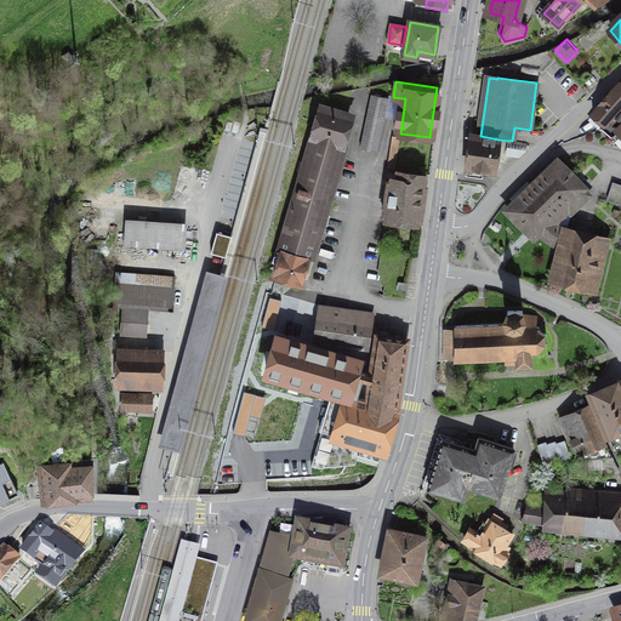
[(617,130),(620,125),(620,85),(593,114),(603,123),(600,126),(611,136),(617,130)]
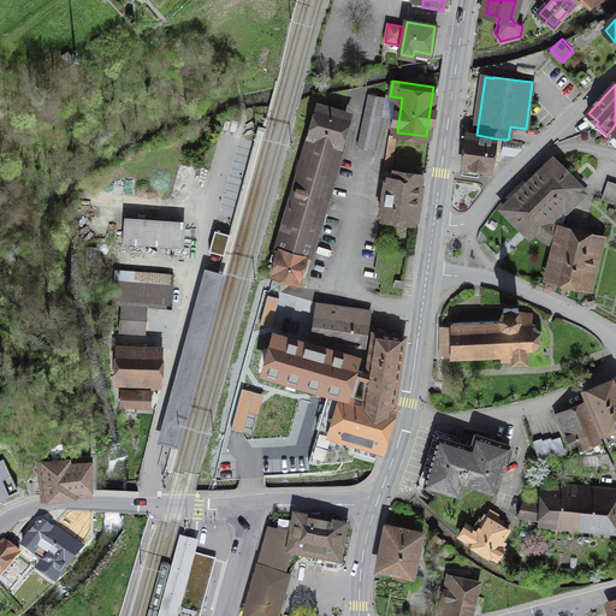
[(368,94),(357,147),(374,150),(385,98),(368,94)]
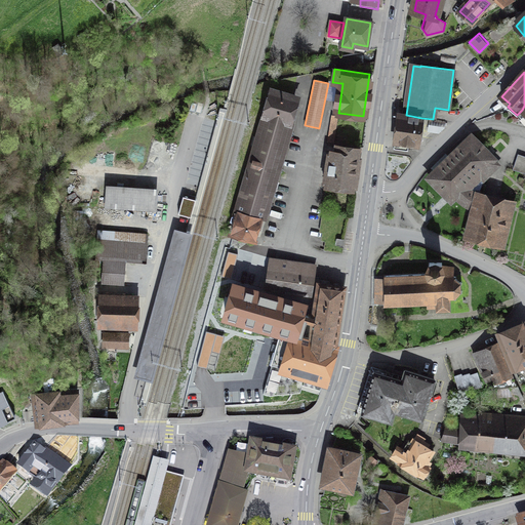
[(295,123),(301,96),(271,89),(265,117),(295,123)]
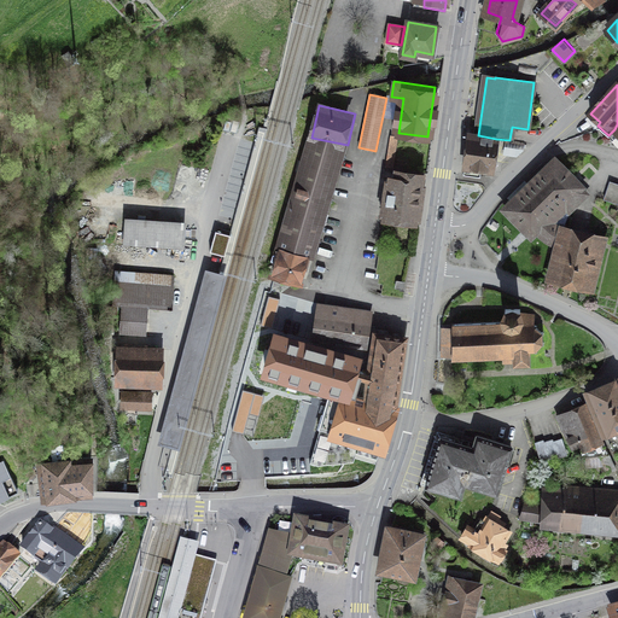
[(490,172),(493,169),(496,139),(478,135),(470,134),(464,175),(481,178),(482,170),(490,172)]
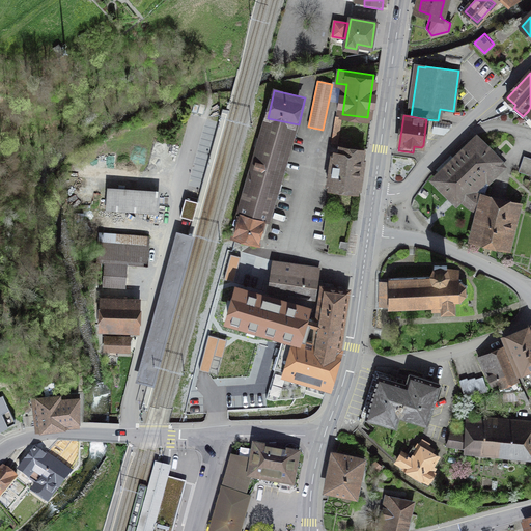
[(342,118),(335,117),(331,143),(338,144),(342,118)]
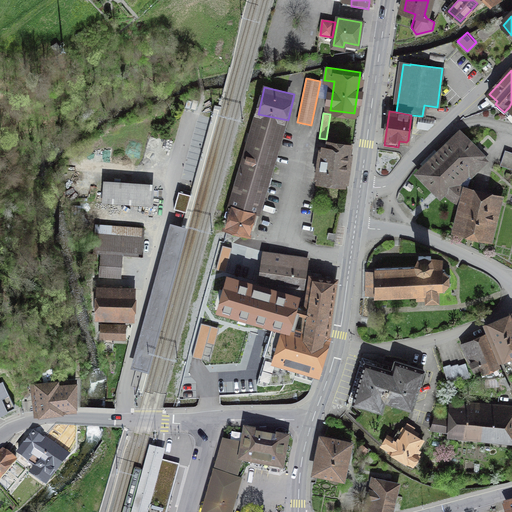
[(255,213),(262,216),(288,120),(258,114),(230,207),(255,213)]
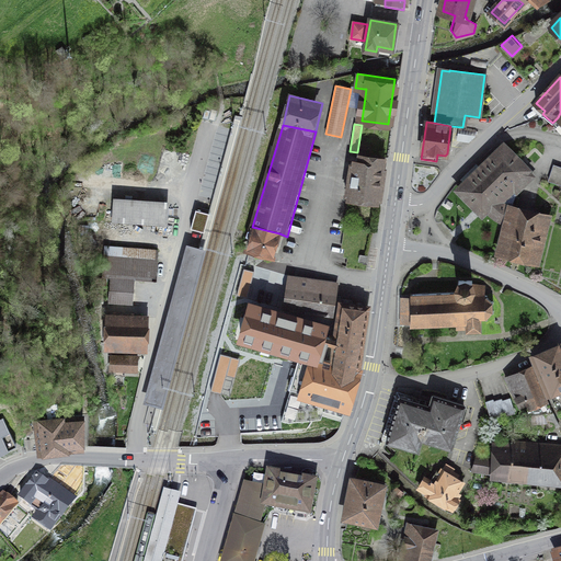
[(477,208),(481,204),(490,213),(494,217),(499,219),(503,222),(507,224),(512,208),(508,207),(506,206),(504,204),(502,202),(514,190),(517,192),(533,176),(527,171),(527,170),(503,146),(458,190),(477,208)]
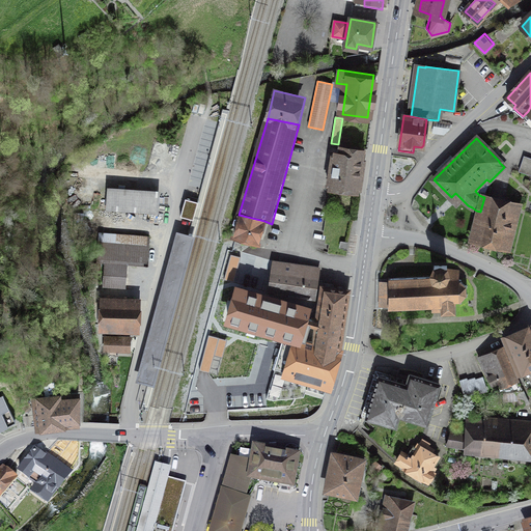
[(331,187),(356,191),(362,151),(343,148),(342,155),(336,155),(332,155),(331,163),(335,164),(331,187)]
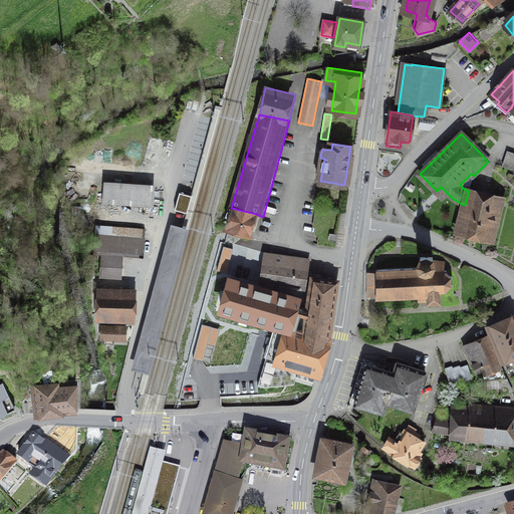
[(513,153),(507,152),(502,166),(513,169),(513,153)]
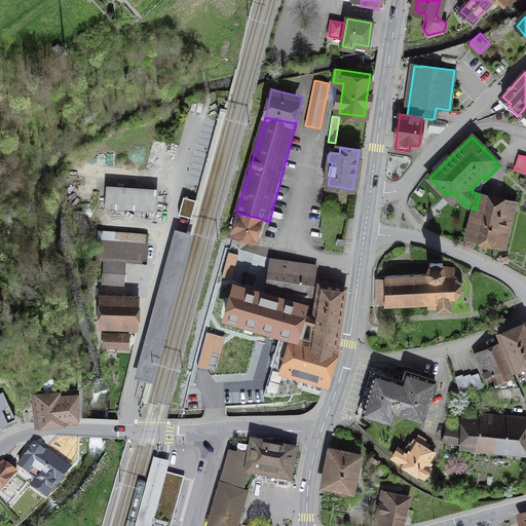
[(158,189),(108,185),(107,208),(157,211),(158,189)]
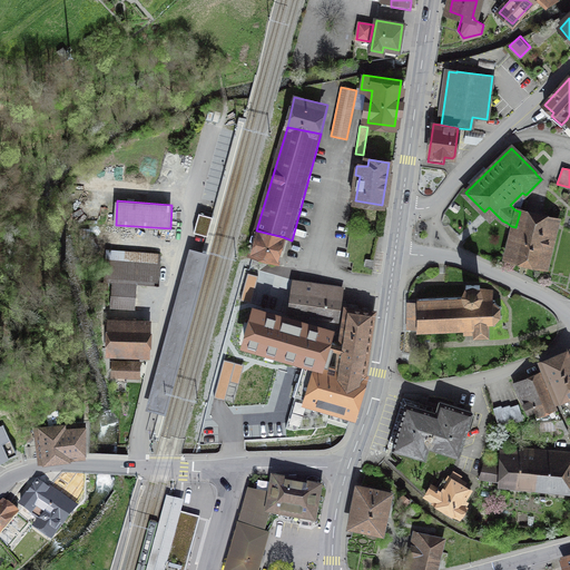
[(509,256),(543,264),(551,234),(550,234),(554,219),(520,212),(516,227),(509,256)]
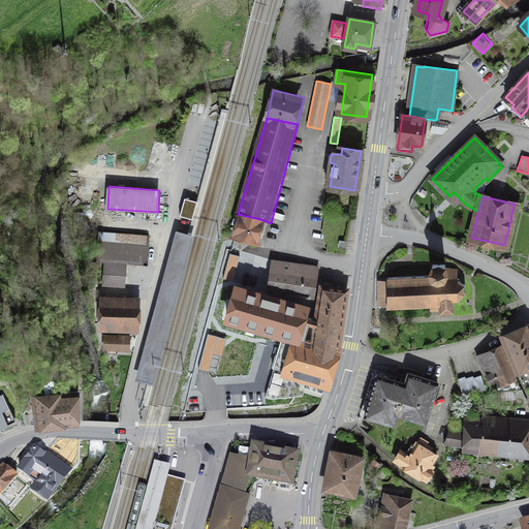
[(231,239),(257,246),(263,220),(238,214),(231,239)]
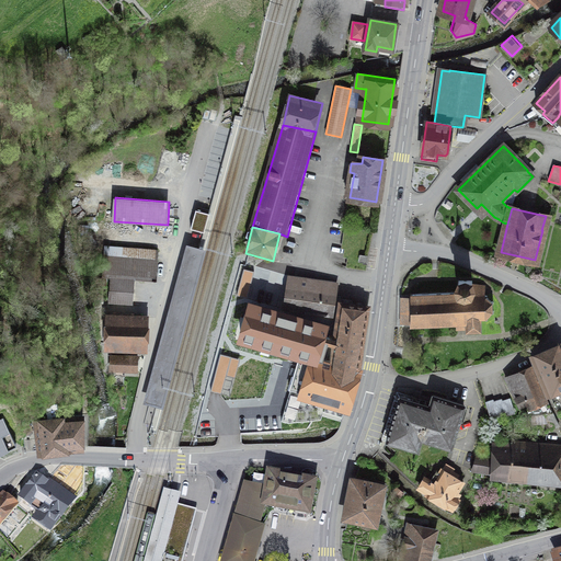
[(350,256),(347,267),(366,271),(368,258),(374,233),(345,228),(343,247),(346,248),(345,255),(350,256)]
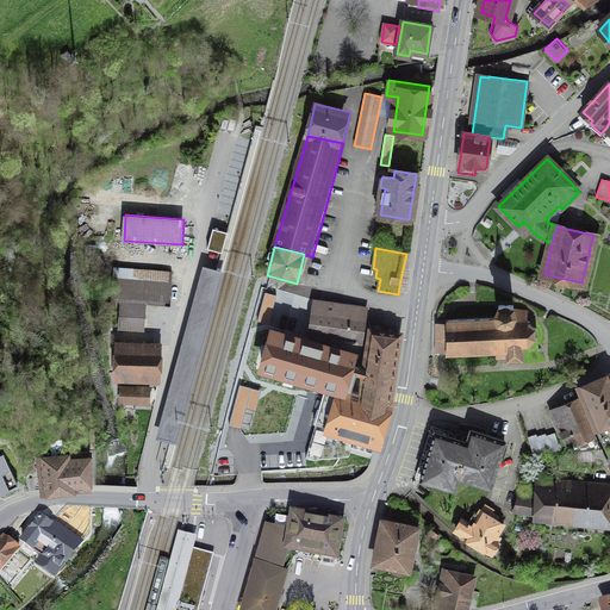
[(224,273),(203,267),(156,440),(178,446),(224,273)]
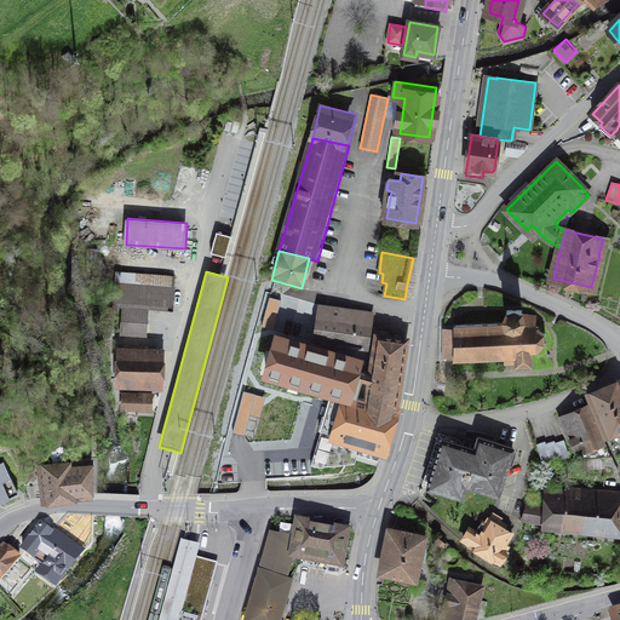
[(174,276),(114,273),(112,308),(173,311),(174,276)]
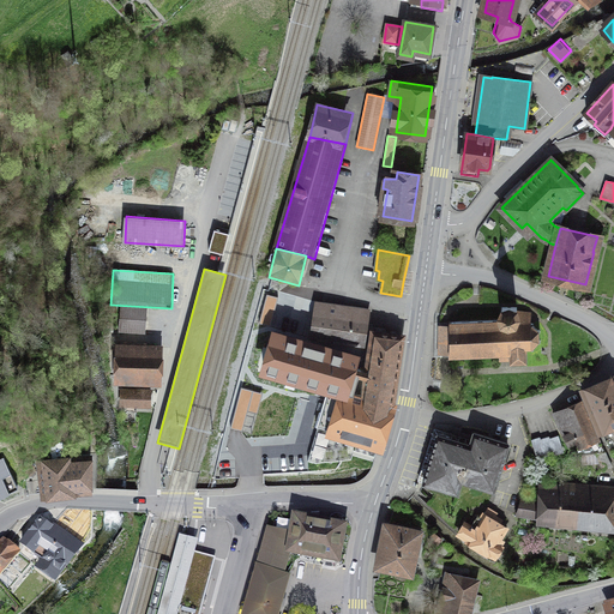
[(371,313),(315,302),(309,338),(365,348),(371,313)]
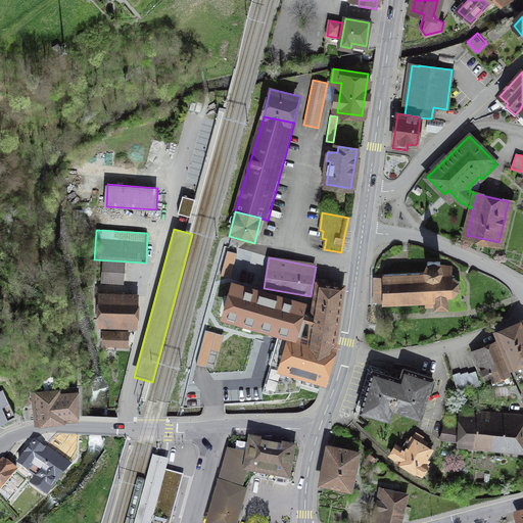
[(99,262),(99,283),(124,284),(124,263),(99,262)]
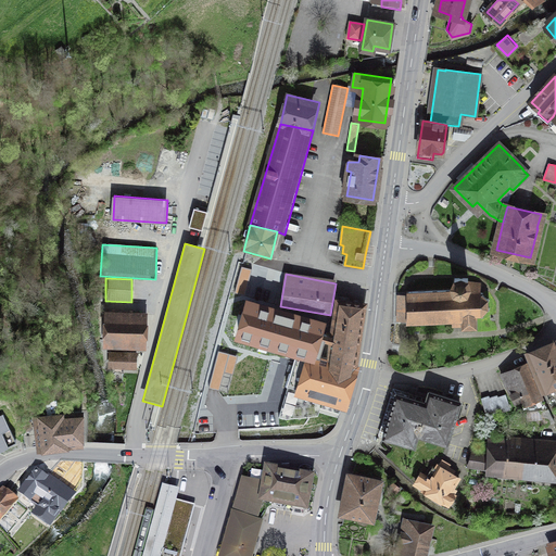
[(406,324),(462,320),(462,317),(476,316),(481,316),(481,317),(483,316),(483,315),(488,310),(489,311),(490,308),(488,307),(488,301),(490,301),(489,299),(487,299),(482,294),(483,293),(481,292),(480,294),(480,285),(467,282),(468,278),(455,278),(454,290),(406,292),(406,324)]
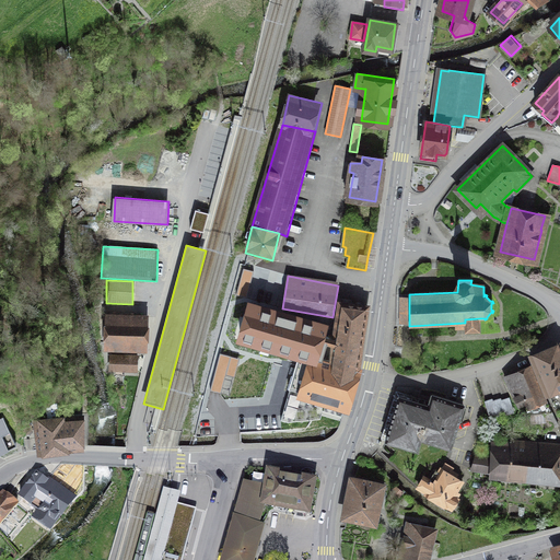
[(314,361),(326,322),(243,299),(231,338),(303,358),(314,361)]
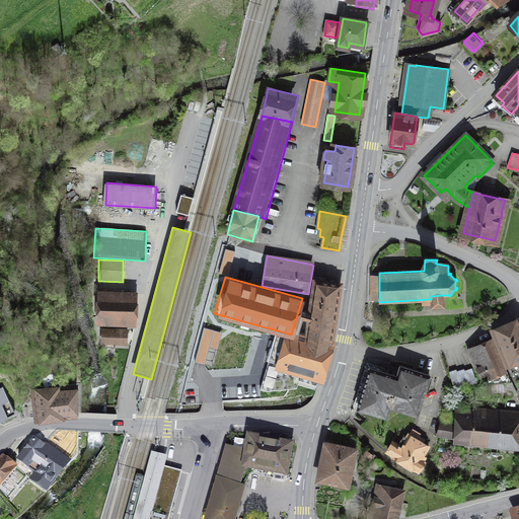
[(302,338),(334,345),(343,282),(311,278),(302,338)]
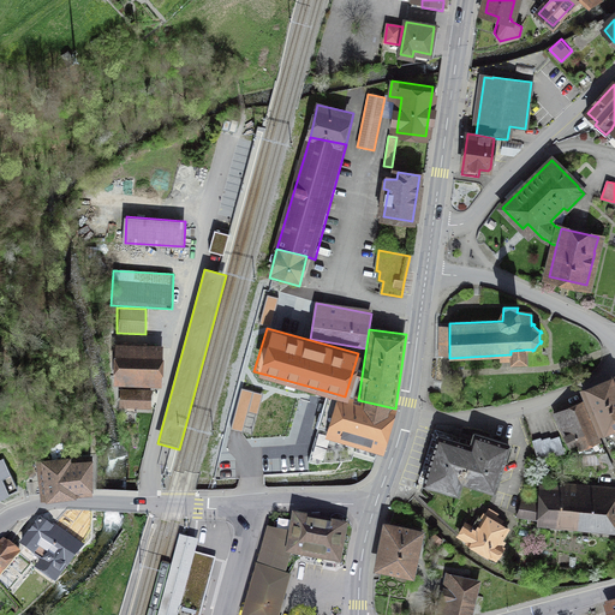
[(118,381),(159,382),(160,346),(119,345),(118,381)]
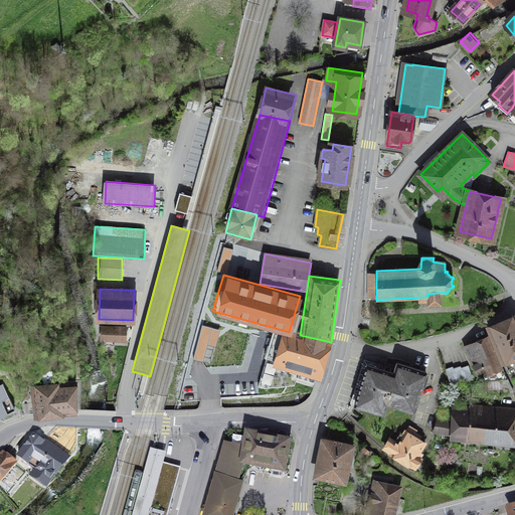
[(441,304),(441,293),(427,294),(427,297),(428,304),(441,304)]
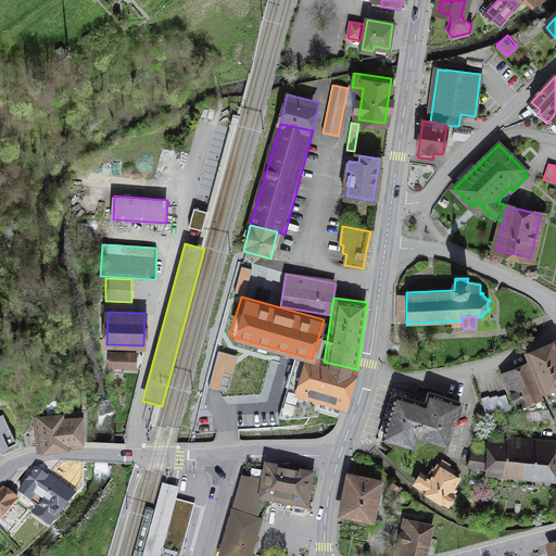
[(555,340),(528,352),(544,393),(555,389),(555,340)]
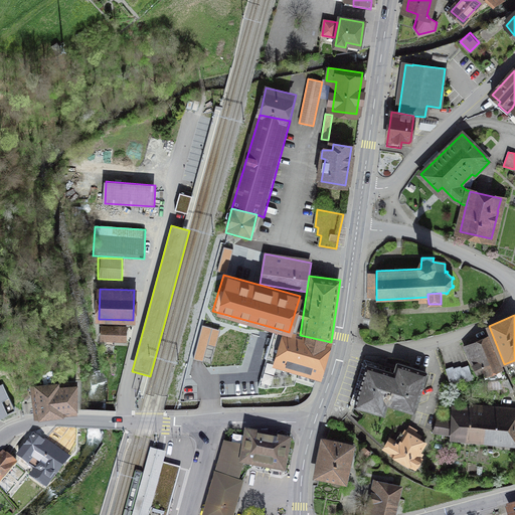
[(103,326),(102,339),(125,339),(126,326),(103,326)]
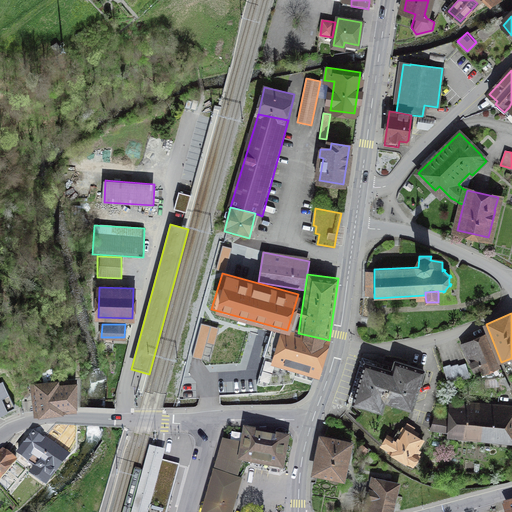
[(329,340),(298,333),(287,330),(277,327),(268,363),(320,376),(329,340)]
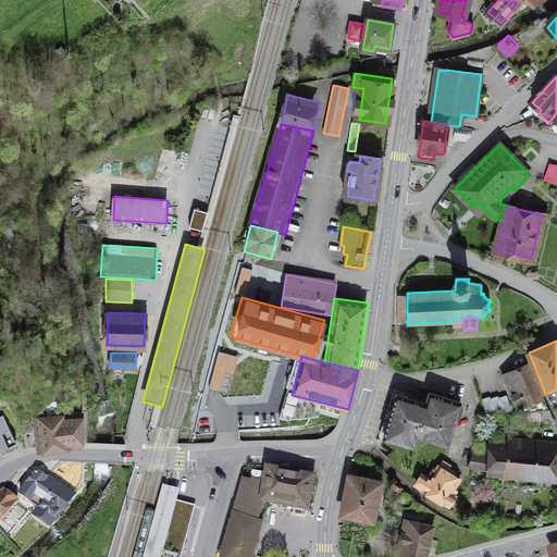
[(510,393),(515,405),(521,403),(523,407),(541,399),(527,362),(507,370),(515,391),(510,393)]
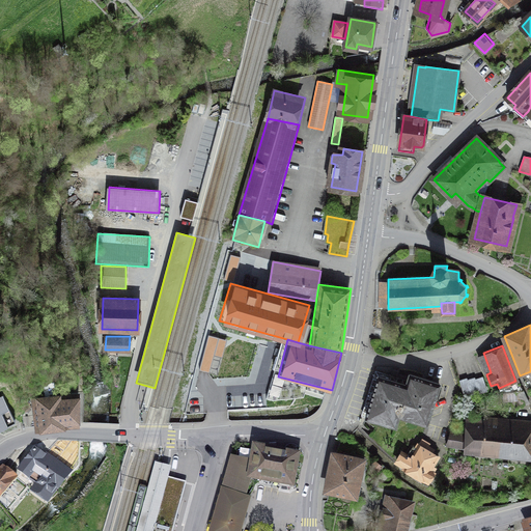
[(438,387),(439,383),(410,373),(407,385),(379,376),(372,395),(366,416),(395,425),(398,415),(427,423),(439,387),(438,387)]
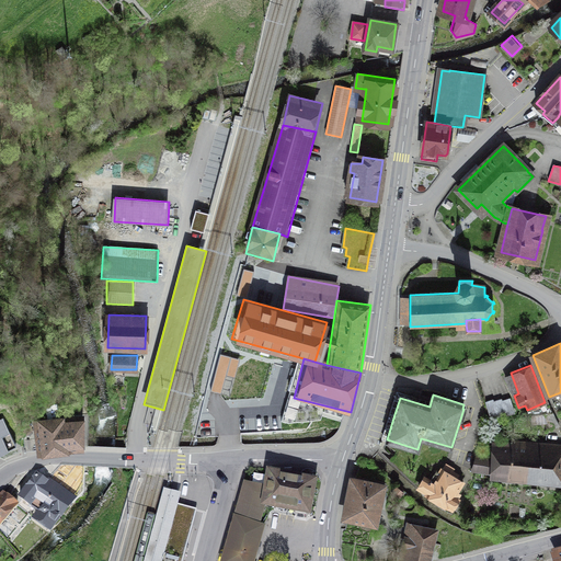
[(495,400),(488,402),(492,420),(516,413),(513,399),(504,401),(504,400),(495,402),(495,400)]
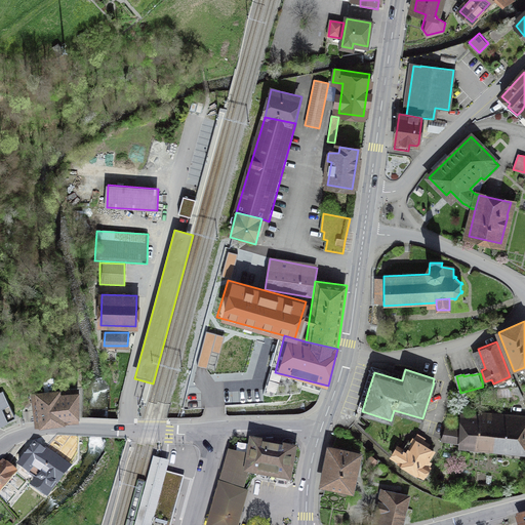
[(524,399),(519,386),(511,389),(517,403),(524,399)]
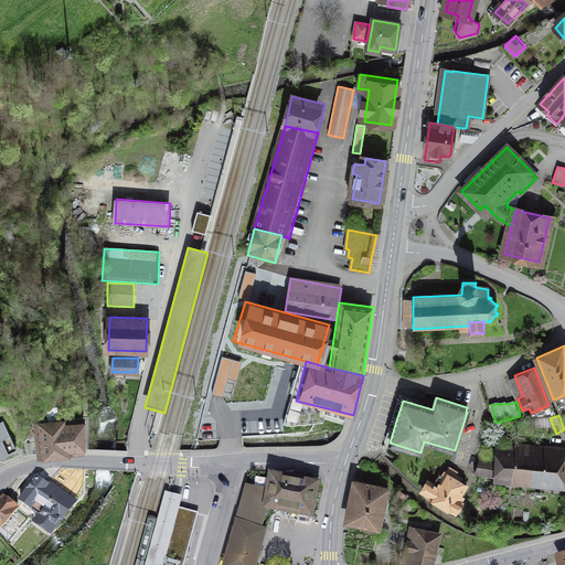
[(60,419),(30,424),(31,429),(40,428),(43,452),(80,448),(80,447),(88,446),(91,416),(60,420),(60,419)]
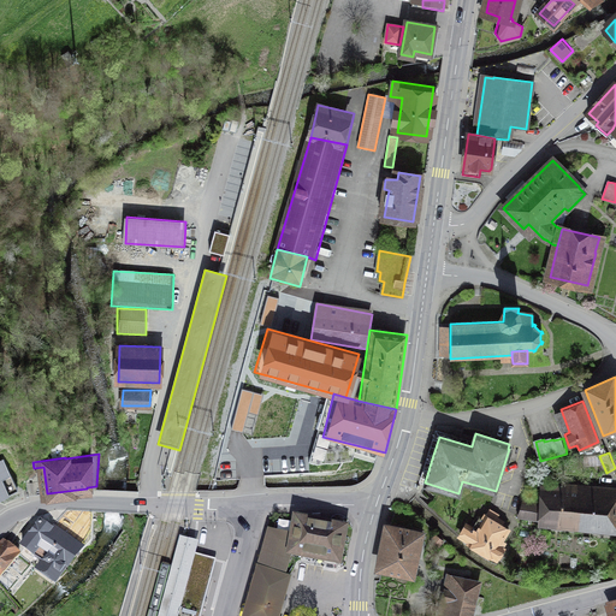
[(0,497),(18,487),(4,458),(0,460),(0,497)]
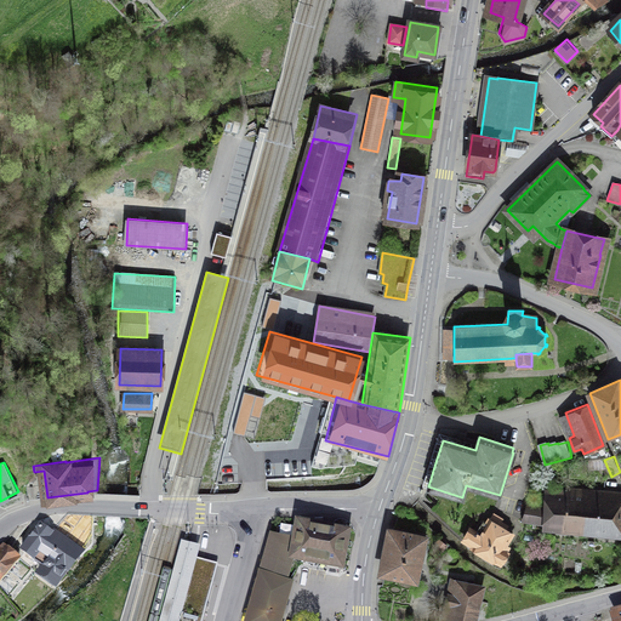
[(27,488),(28,500),(44,497),(41,485),(27,488)]
